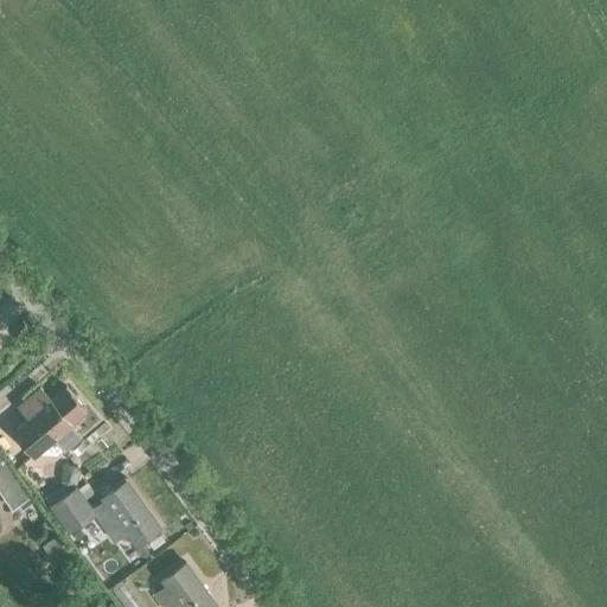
[(11,430),(32,455),(53,439),(63,451),(82,435),(71,423),(87,409),(65,385),(43,404),(32,391),(17,406),(27,417),(11,430)]
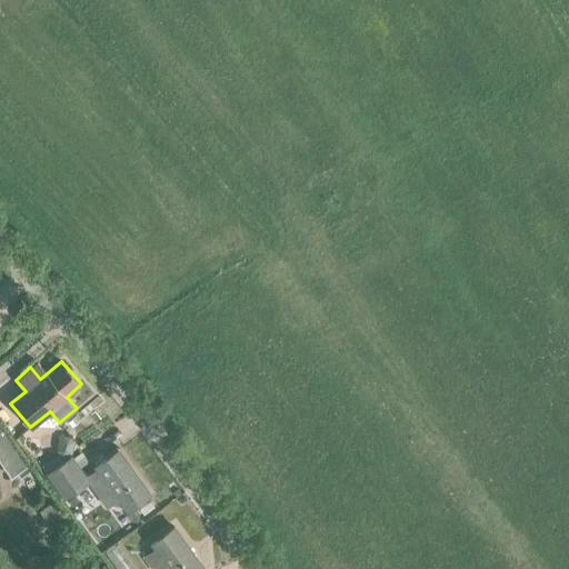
[(0,461),(11,477),(27,465),(0,426),(0,461)]
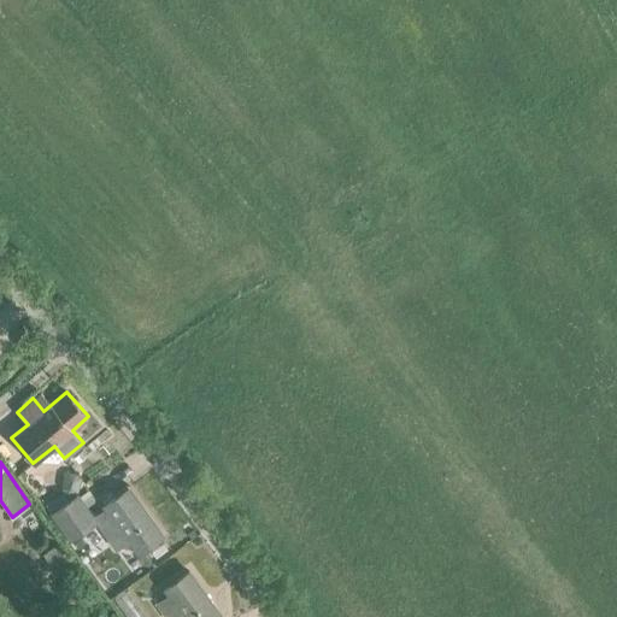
[(63,476),(62,488),(65,493),(71,494),(77,491),(78,479),(75,474),(69,472),(63,476)]
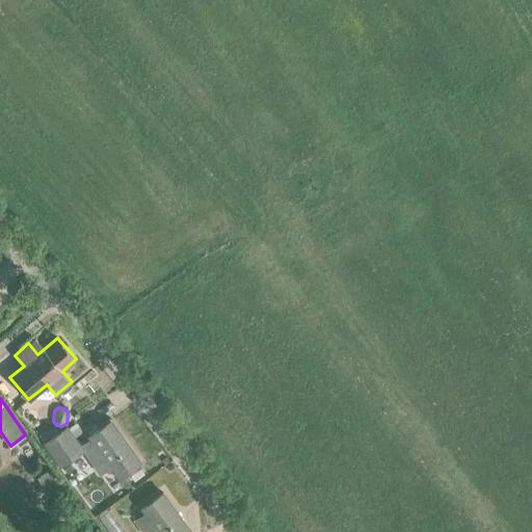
[(60,464),(61,463),(82,449),(94,464),(104,456),(117,476),(139,460),(110,420),(92,432),(88,435),(90,439),(80,446),(65,426),(59,431),(45,442),(45,443),(60,464)]
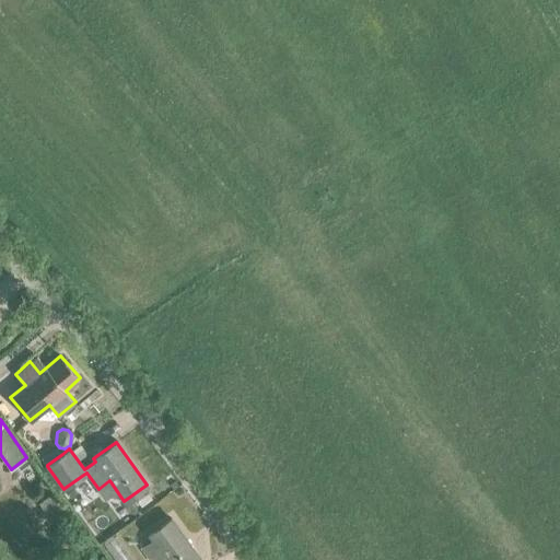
[(57,447),(43,458),(47,465),(62,454),(57,447)]
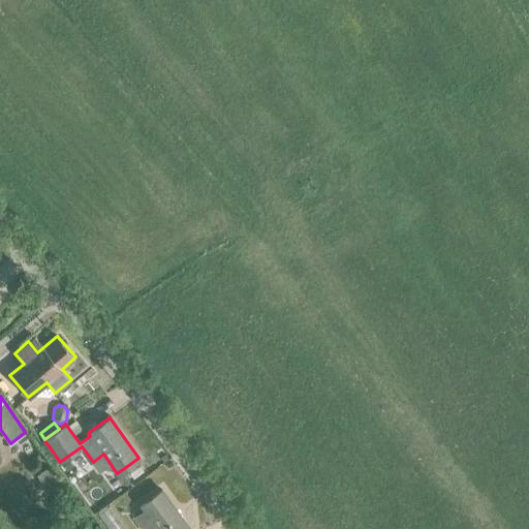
[(47,468),(36,474),(48,492),(58,486),(47,468)]
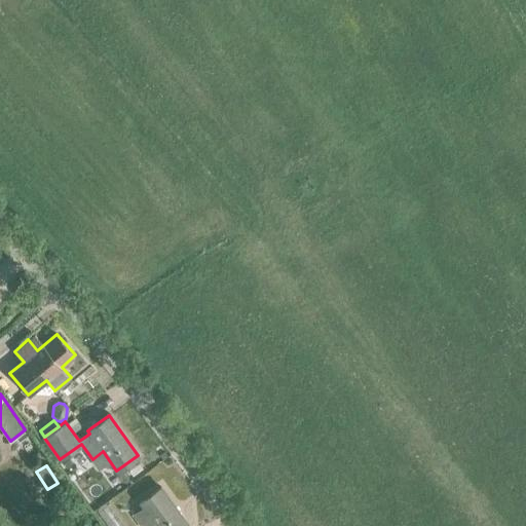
[(133,514),(141,525),(149,525),(155,522),(157,525),(188,525),(189,525),(161,487),(140,501),(144,506),(133,514)]
